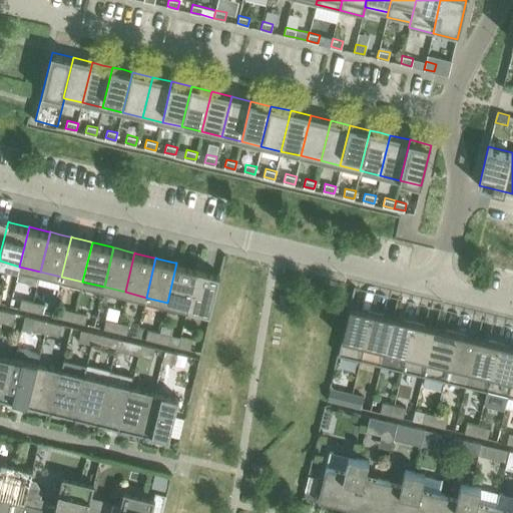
[(197,268),(195,268),(186,266),(178,264),(176,263),(167,303),(188,308),(197,268)]
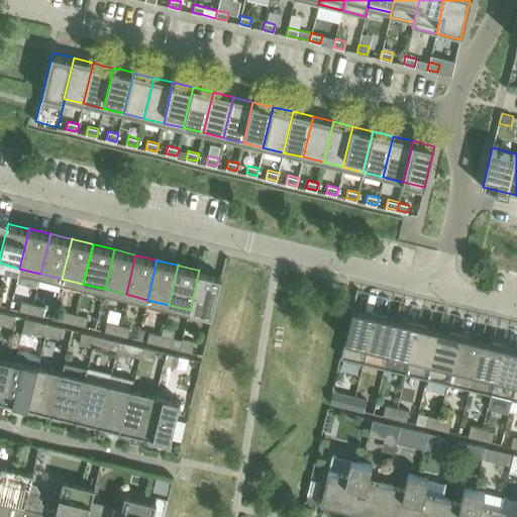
[(220,276),(218,275),(201,271),(199,270),(190,310),(212,315),(222,276),(220,276)]
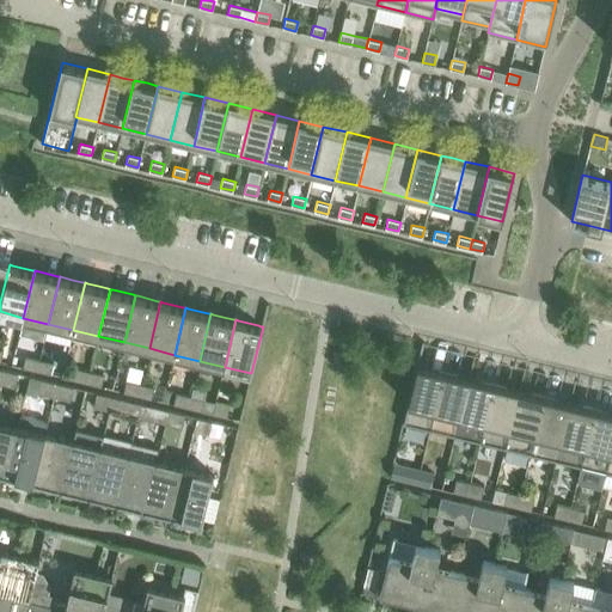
[(25,355),(23,367),(37,371),(40,359),(25,355)]
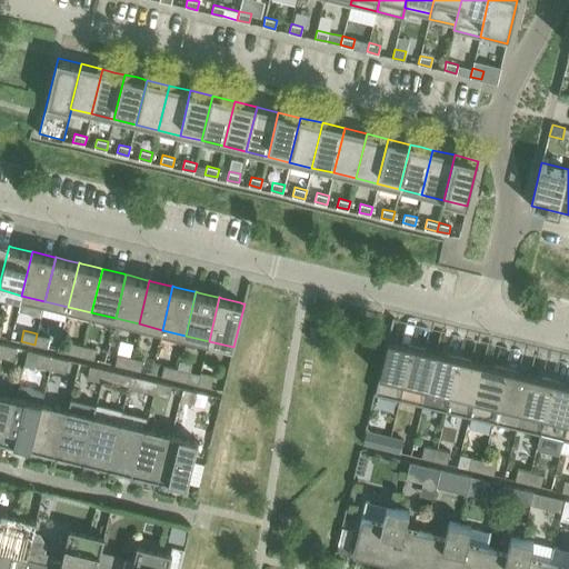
[(50,337),(37,333),(35,345),(47,348),(50,337)]
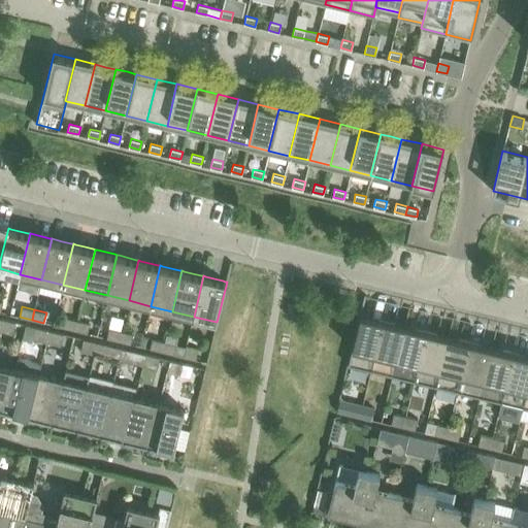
[(382,321),(382,320),(361,315),(360,315),(348,364),(349,364),(370,369),(382,321)]
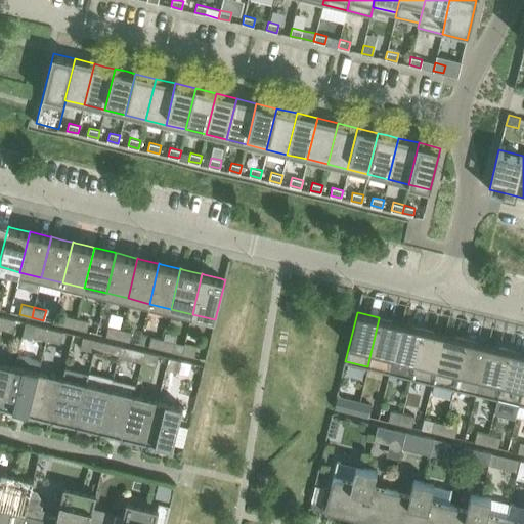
[(66,314),(62,324),(75,328),(77,317),(66,314)]
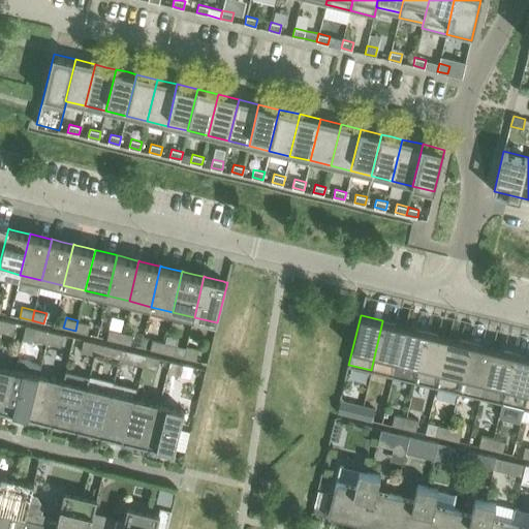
[(0,331),(12,335),(16,322),(1,318),(0,323),(0,331)]
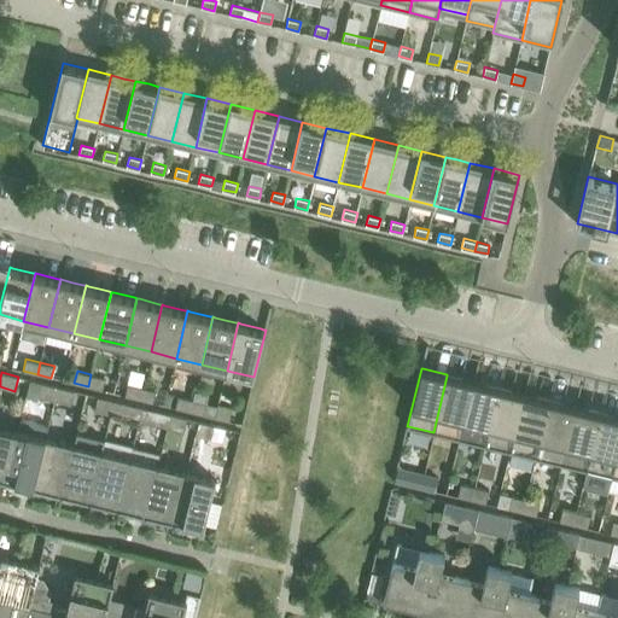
[(105,378),(91,374),(88,386),(103,390),(105,378)]
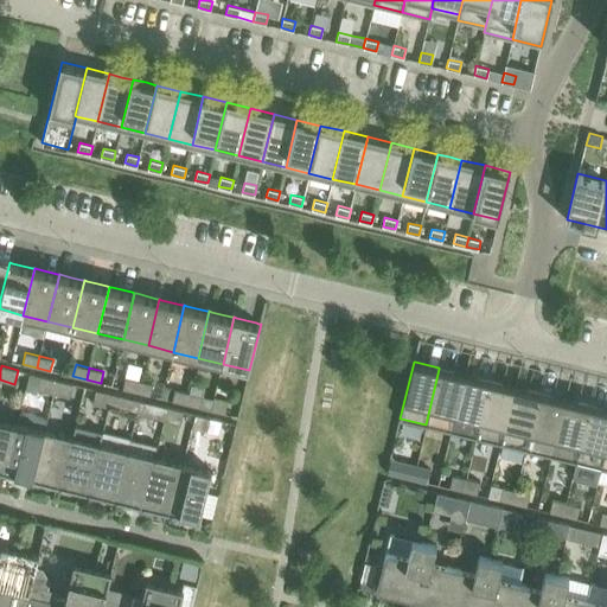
[(464,374),(439,368),(439,369),(426,425),(451,432),(462,381),(464,374)]
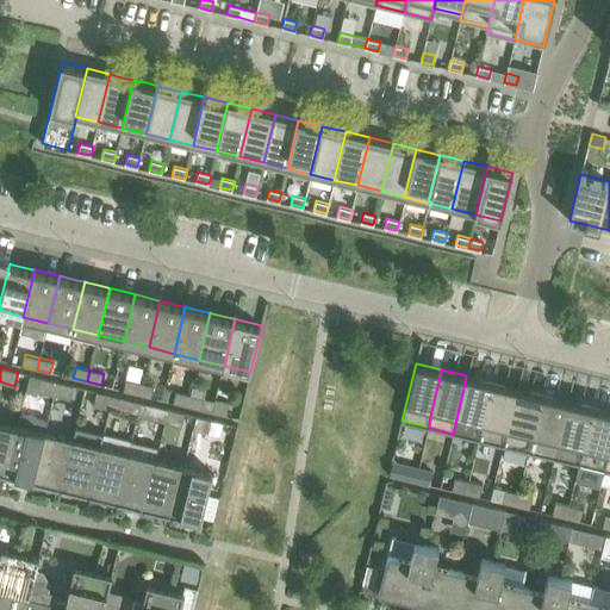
[(491,383),(491,381),(466,375),(465,383),(453,434),(478,440),(491,383)]
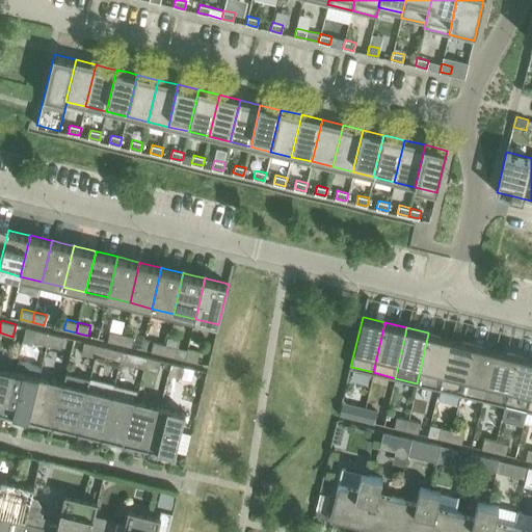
[(32,341),(47,345),(50,333),(35,329),(32,341)]
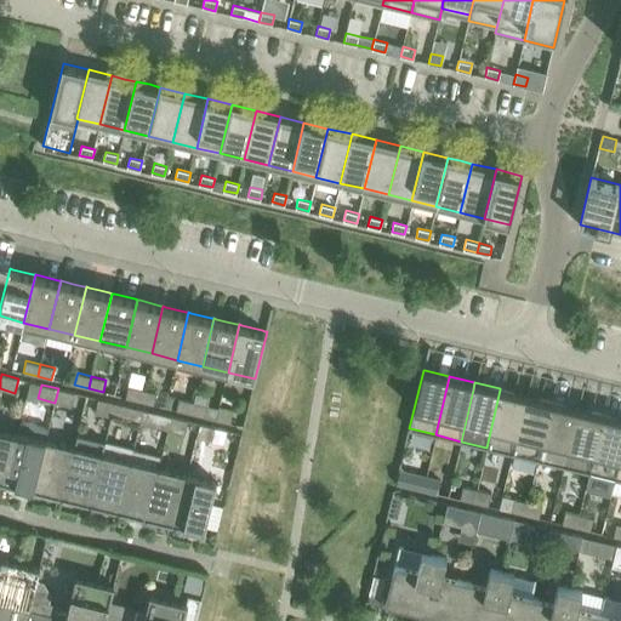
[(129,386),(125,397),(140,400),(142,388),(129,386)]
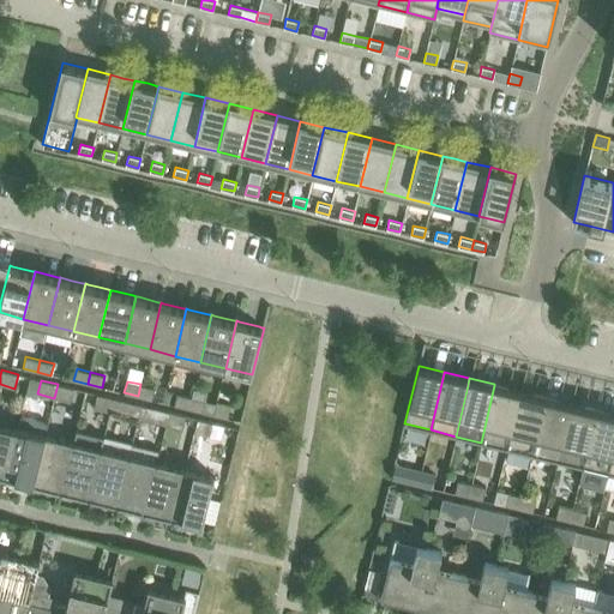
[(71,402),(74,387),(58,384),(54,398),(71,402)]
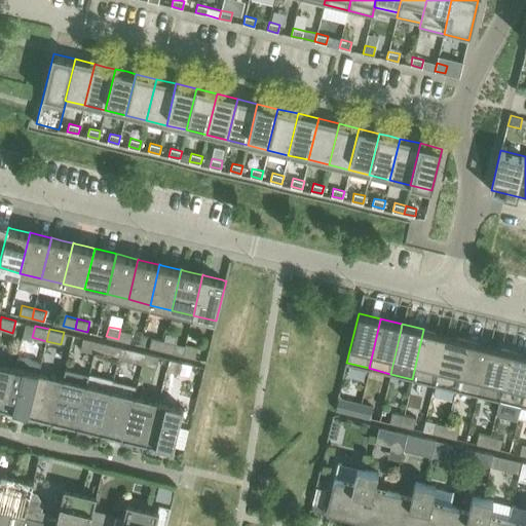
[(133,332),(120,329),(118,339),(130,342),(133,332)]
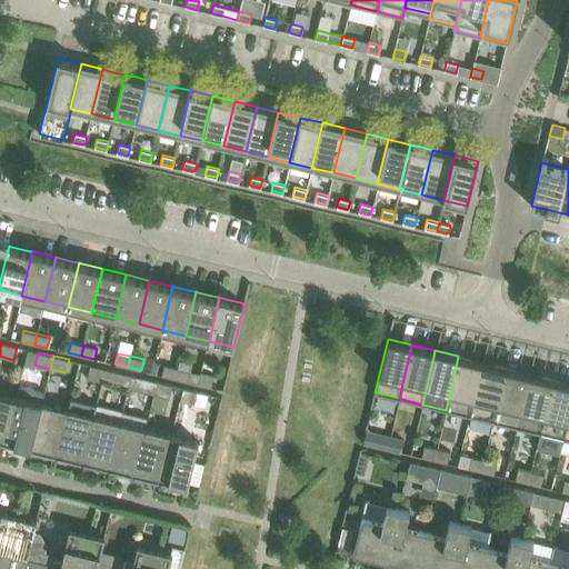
[(481,361),(458,356),(458,357),(446,410),(469,416),(480,369),(481,361)]
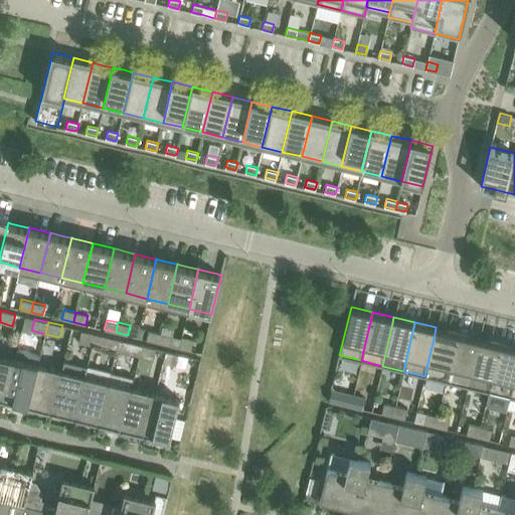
[(457,333),(457,332),(436,327),(435,334),(424,376),(447,381),(457,333)]
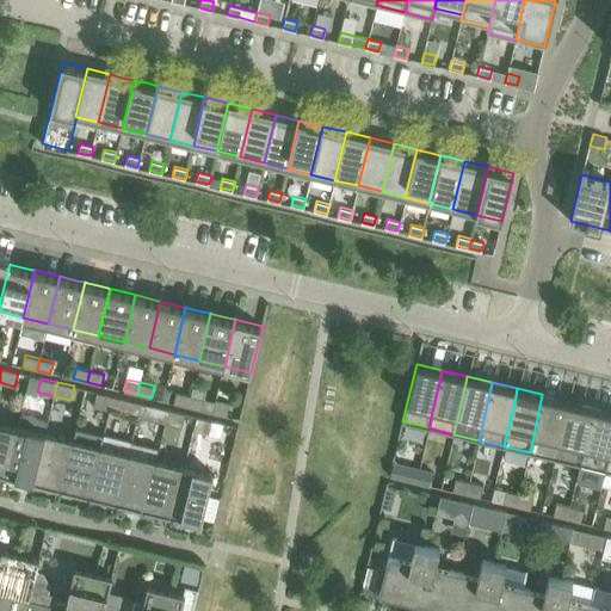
[(110,409),(113,395),(97,392),(93,406),(110,409)]
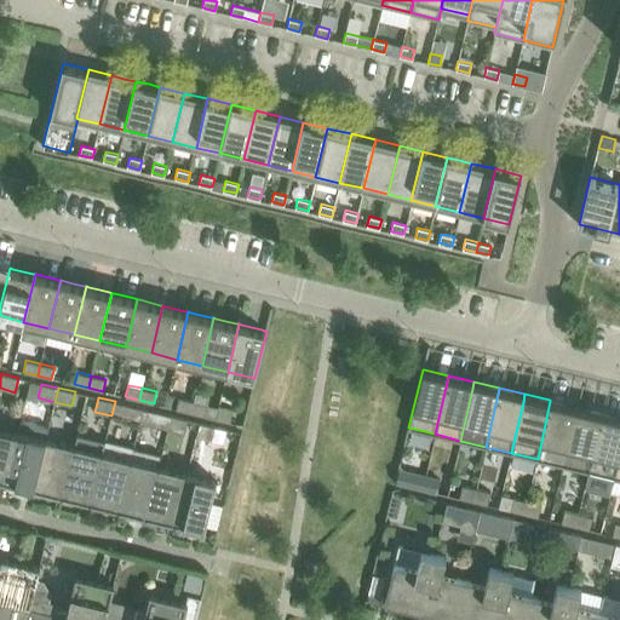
[(178,397),(176,409),(190,413),(193,401),(178,397)]
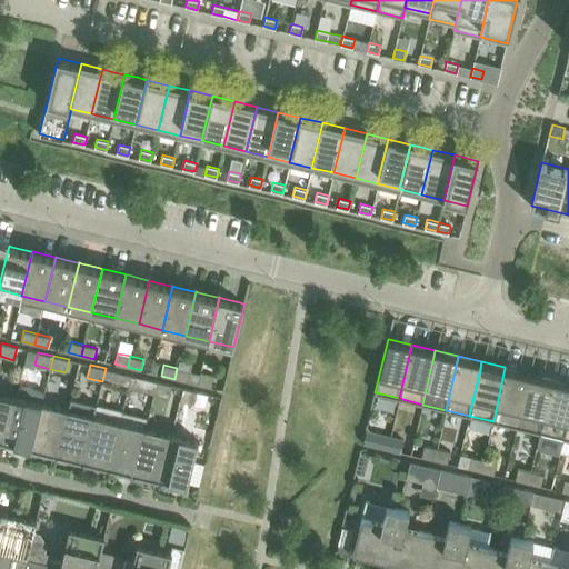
[(529,373),(505,367),(505,368),(493,421),(517,427),(527,380),(529,373)]
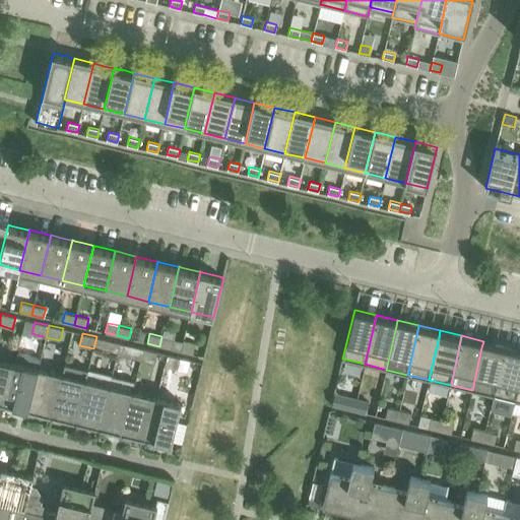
[(96,336),(93,348),(117,354),(120,342),(96,336)]
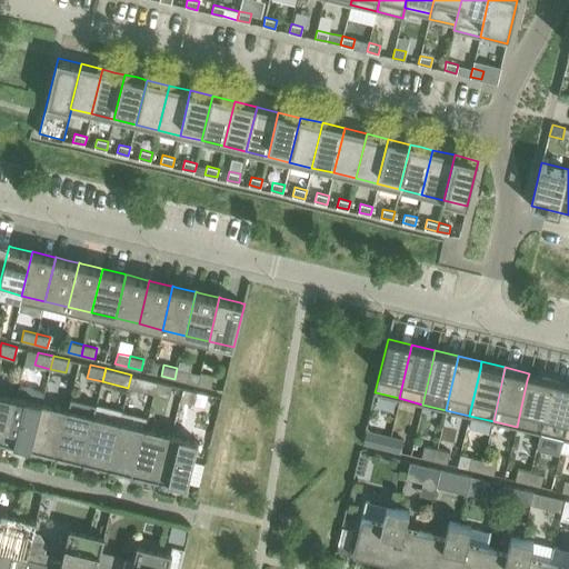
[(190,371),(177,368),(175,379),(188,381),(190,371)]
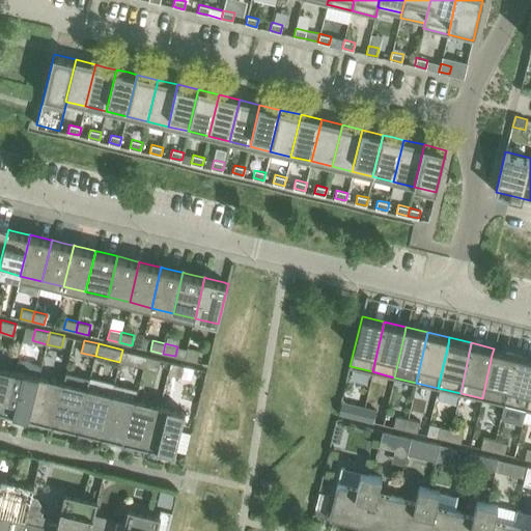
[(197,362),(199,352),(187,348),(185,359),(197,362)]
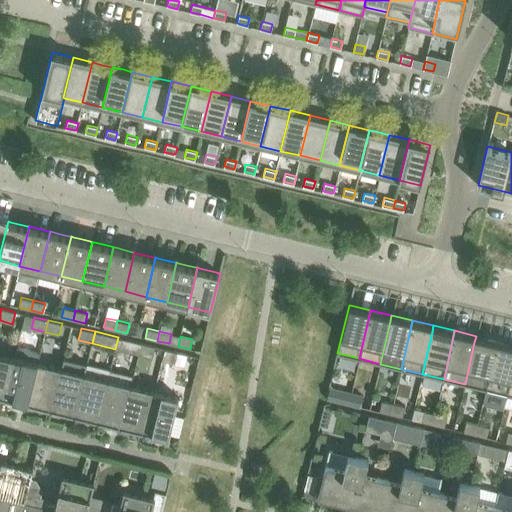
[(497,341),(476,336),(474,342),(465,384),(486,389),(497,341)]
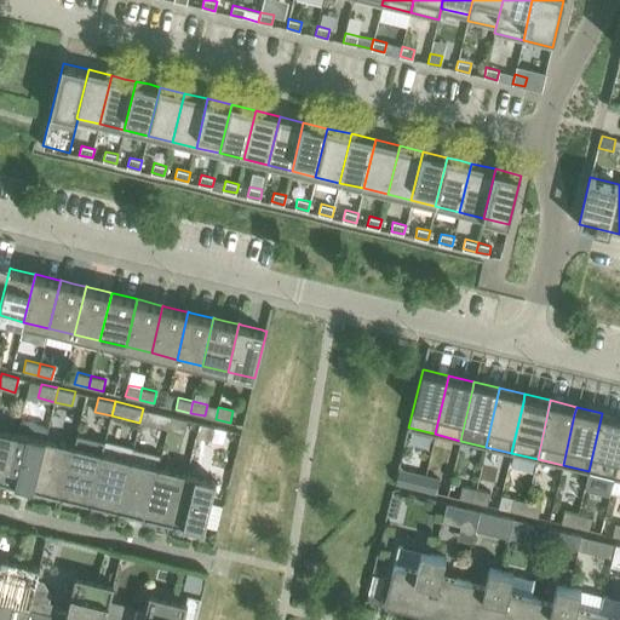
[(143,408),(139,423),(151,425),(167,430),(171,415),(143,408)]
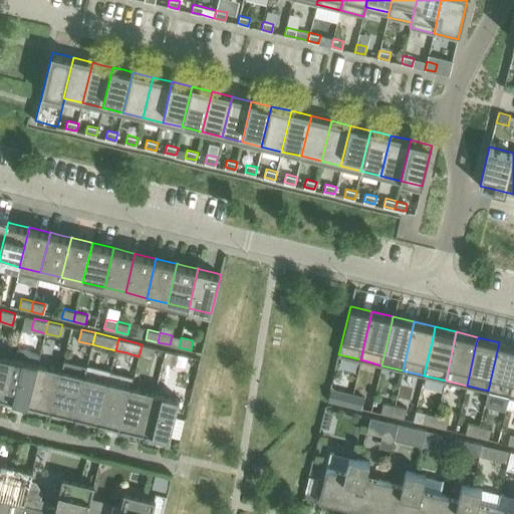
[(513,345),(499,342),(488,391),(509,396),(513,372),(513,345)]
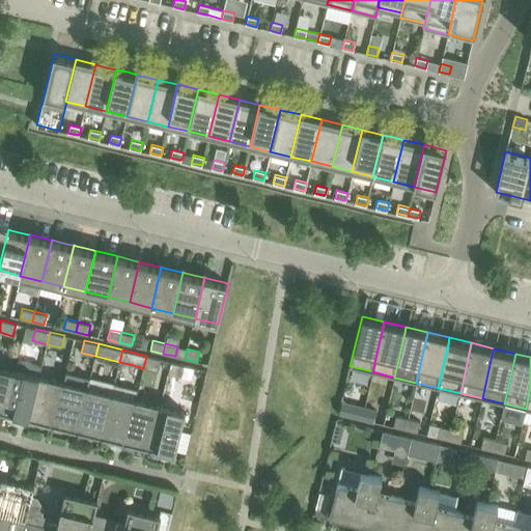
[(146,356),(143,368),(158,371),(161,359),(146,356)]
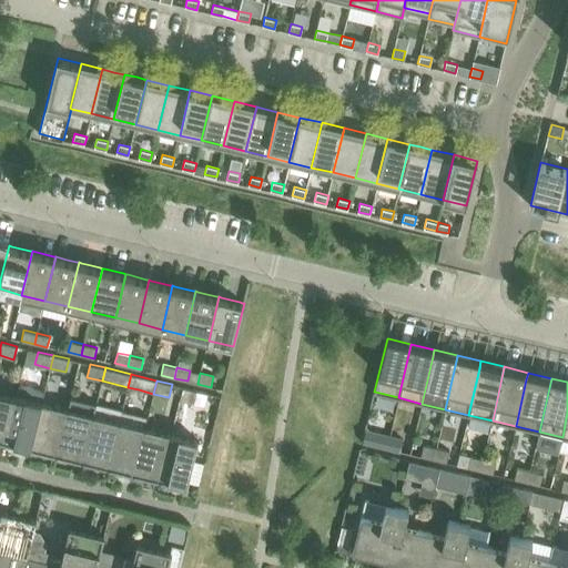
[(198,391),(182,386),(180,399),(194,404),(198,391)]
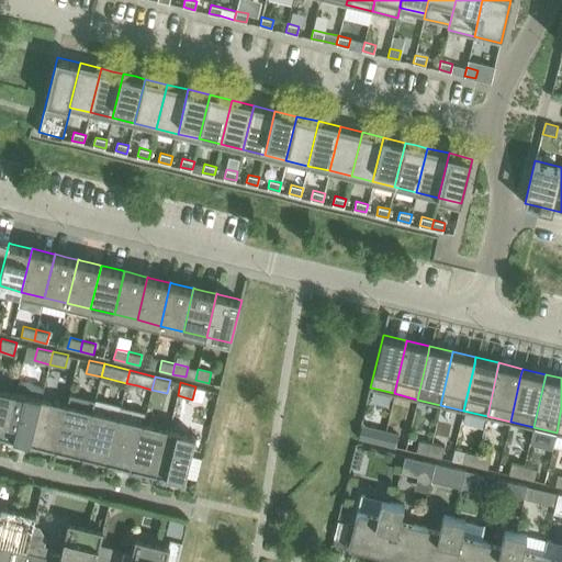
[(42,397),(38,396),(38,392),(35,385),(26,383),(20,388),(19,391),(15,391),(4,436),(31,442),(42,397)]
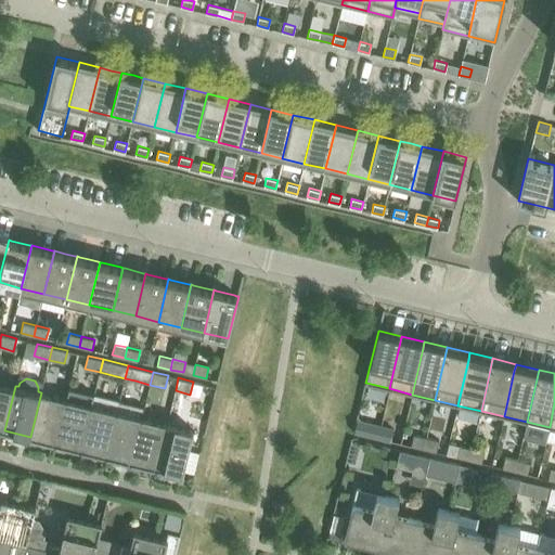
[(15,386),(0,382),(0,429),(4,430),(15,386)]
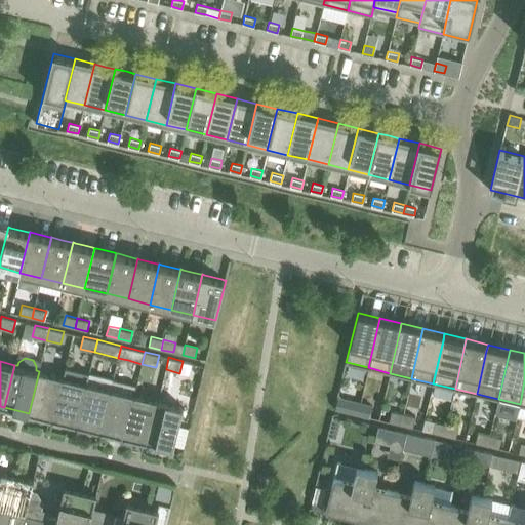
[(66,367),(63,376),(52,419),(76,426),(89,372),(66,367)]
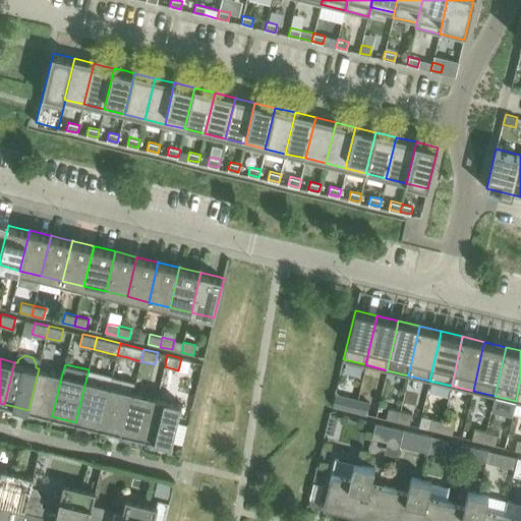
[(29,410),(52,416),(62,373),(39,368),(29,410)]
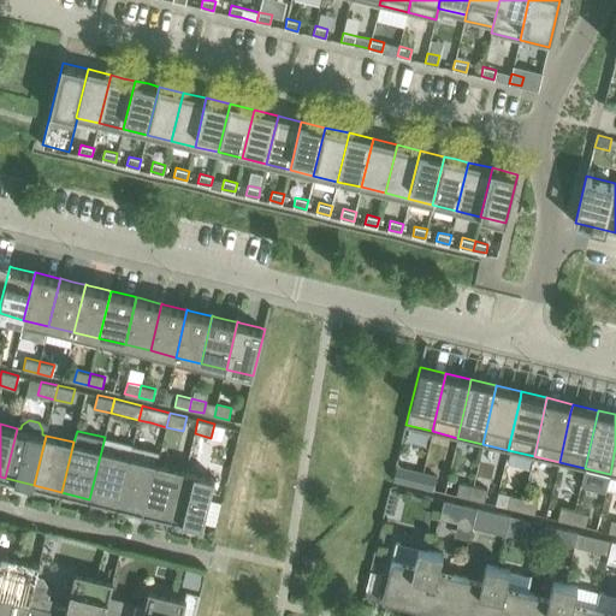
[(105,437),(89,499),(118,505),(132,444),(105,437)]
